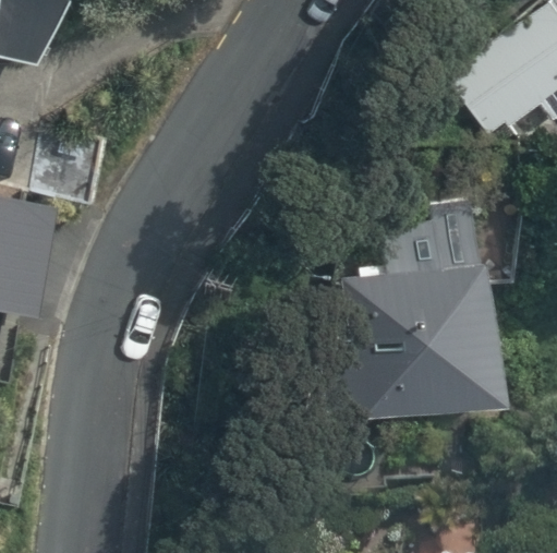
[(74,0),(0,0),(0,68),(63,79),(74,0)]
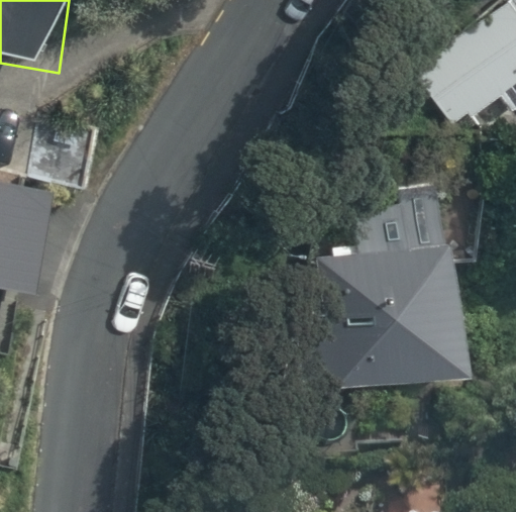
[(508,0),(413,72),(451,123),(466,113),(470,118),(498,96),(510,111),(515,106),(515,6),(511,0),(508,0)]
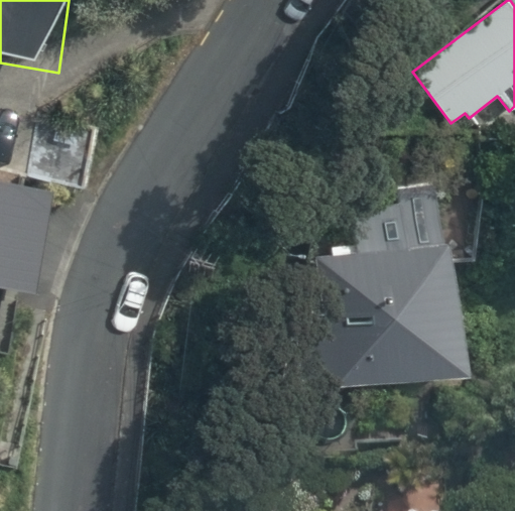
[(28,178),(81,189),(93,134),(40,123),(28,178)]
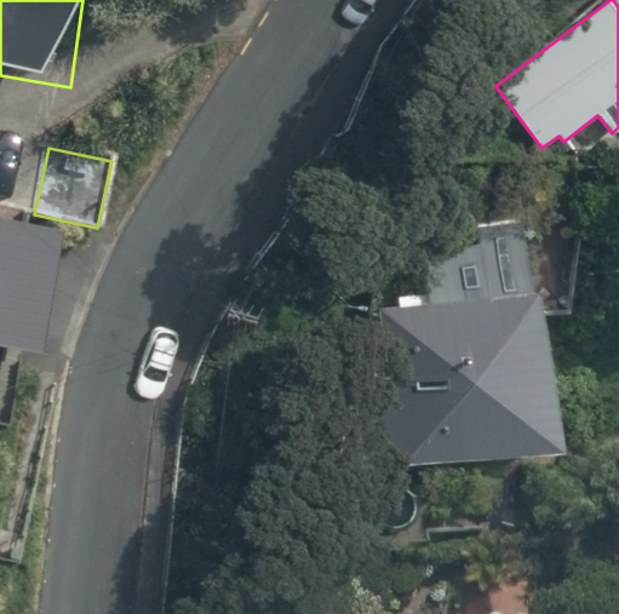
[(399,468),(551,447),(521,223),(468,230),(471,248),(422,254),(428,302),(374,309),(383,371),(365,373),(368,395),(347,397),(356,466),(397,462),(399,468)]
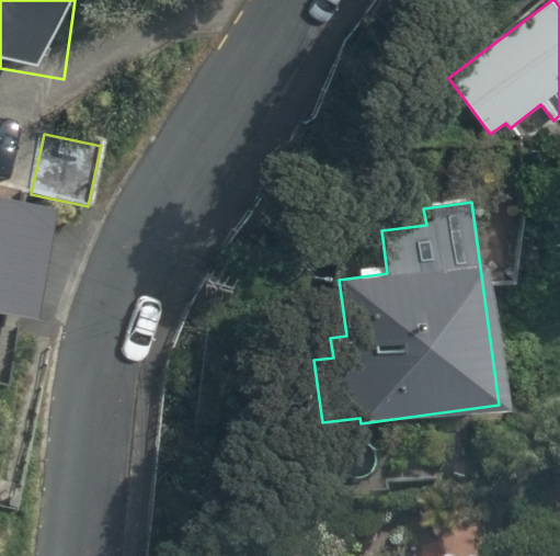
[(70,217),(0,204),(0,310),(49,320),(70,217)]
